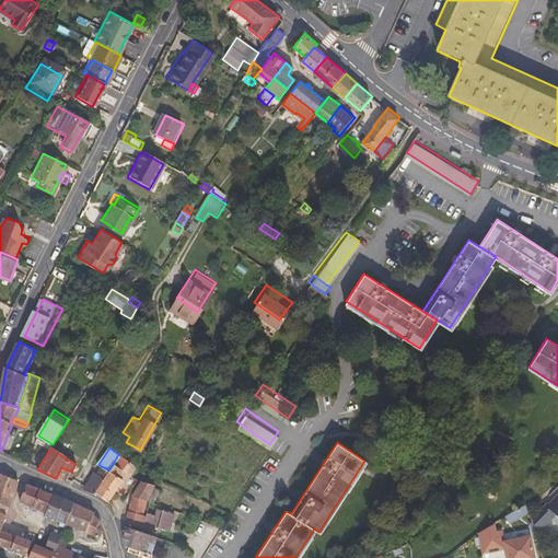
[(131,475),(136,468),(138,464),(118,454),(109,469),(94,492),(108,501),(115,490),(120,484),(128,472),(131,474),(131,475)]
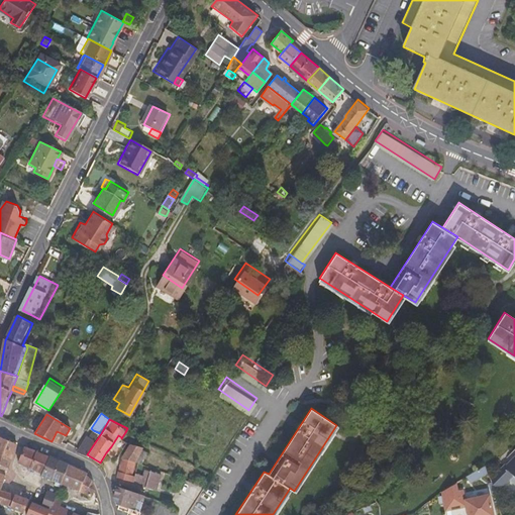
[(87,454),(101,433),(100,433),(93,430),(89,436),(86,434),(77,451),(87,455),(87,454)]
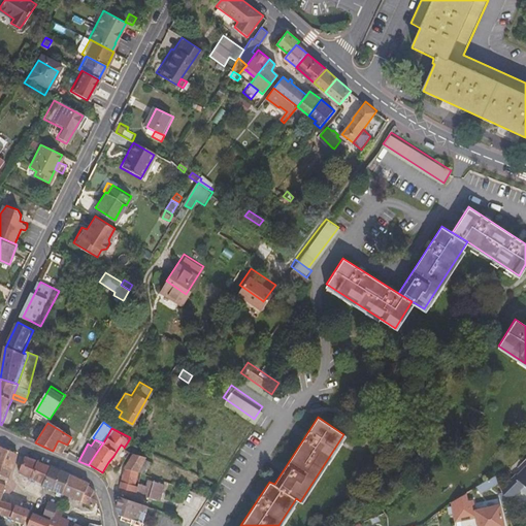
[(53,451),(62,454),(67,445),(58,440),(53,451)]
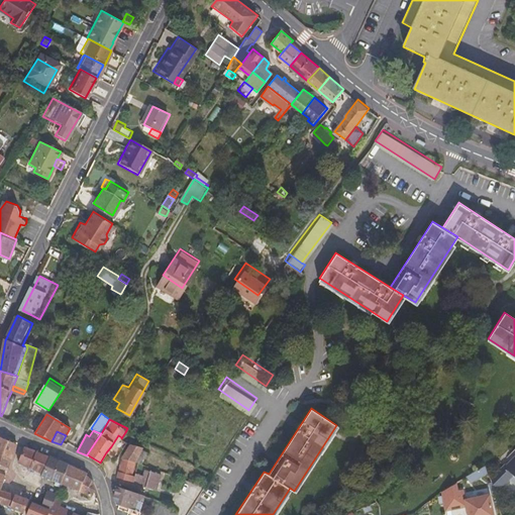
[(0,452),(11,458),(17,443),(18,442),(0,433),(0,452)]
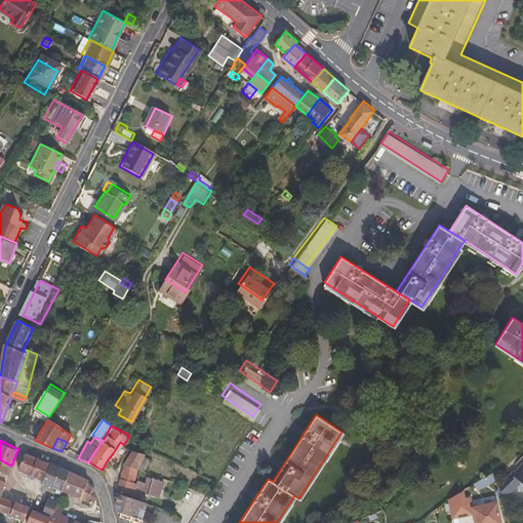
[(115,456),(123,444),(120,442),(113,453),(115,456)]
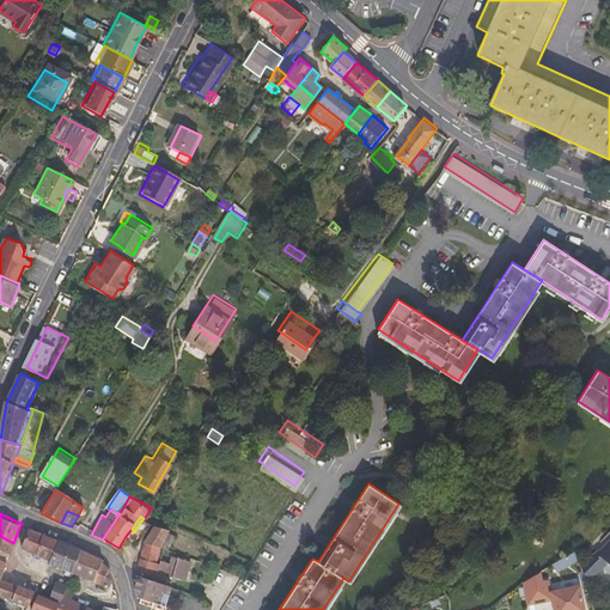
[(162,548),(164,543),(171,531),(157,526),(145,543),(162,548)]
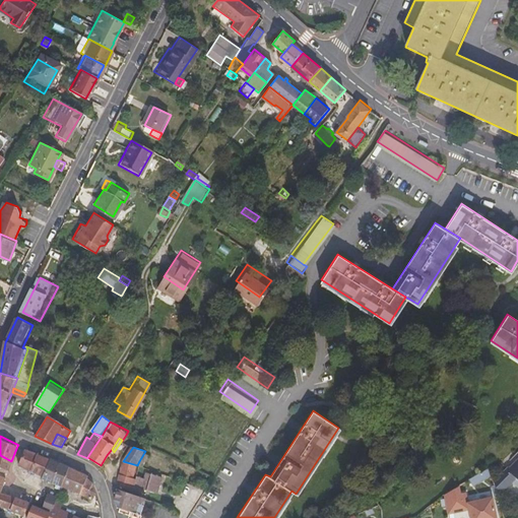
[(31,469),(39,454),(25,449),(19,464),(31,469)]
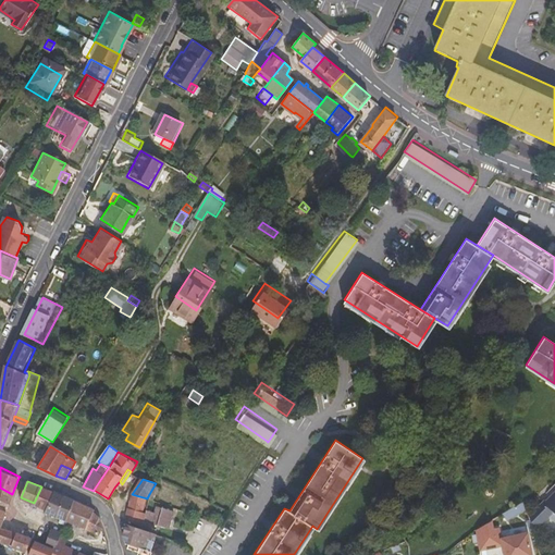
[(46,509),(54,492),(41,486),(34,503),(46,509)]
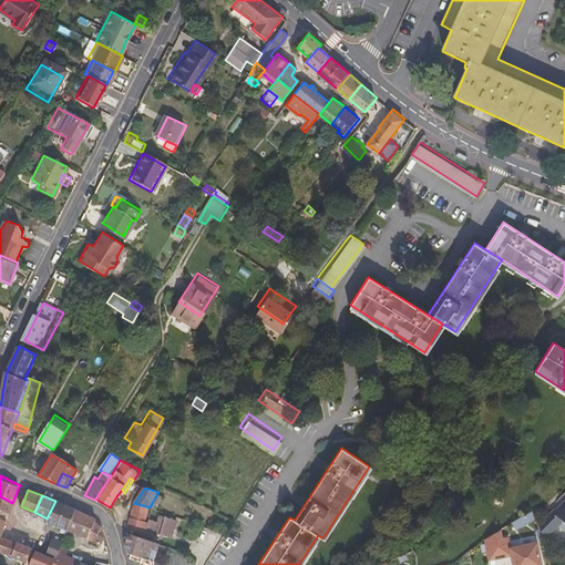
[(0,507),(9,512),(12,503),(0,496),(0,507)]
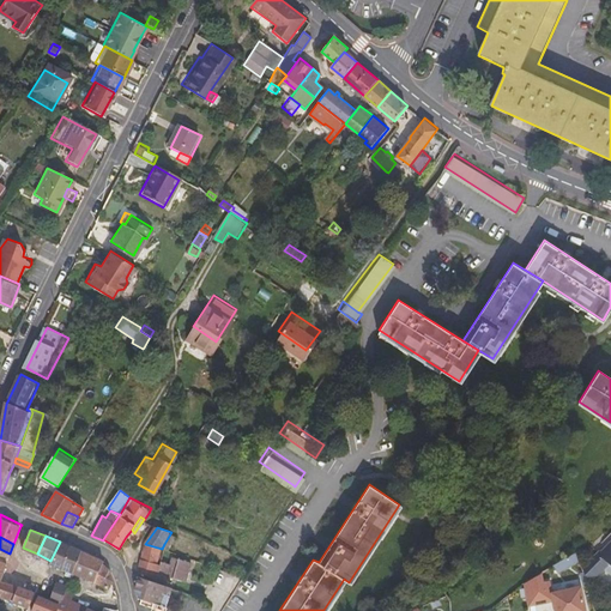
[(60,568),(71,546),(60,542),(50,561),(49,564),(60,568)]
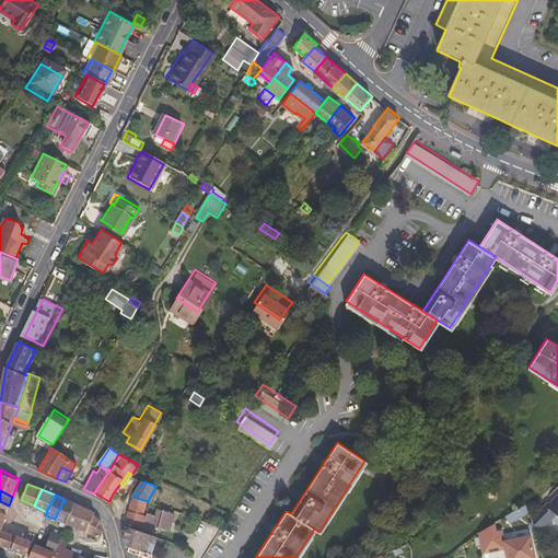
[(146,512),(148,501),(132,497),(129,511),(144,515),(146,512)]
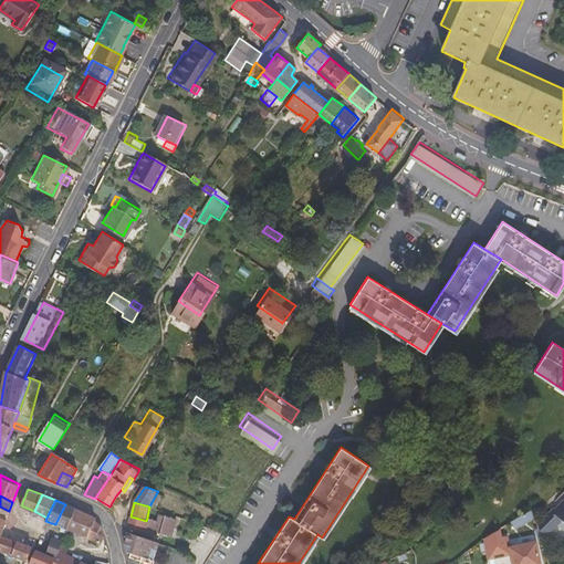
[(68,530),(76,509),(65,504),(55,524),(68,530)]
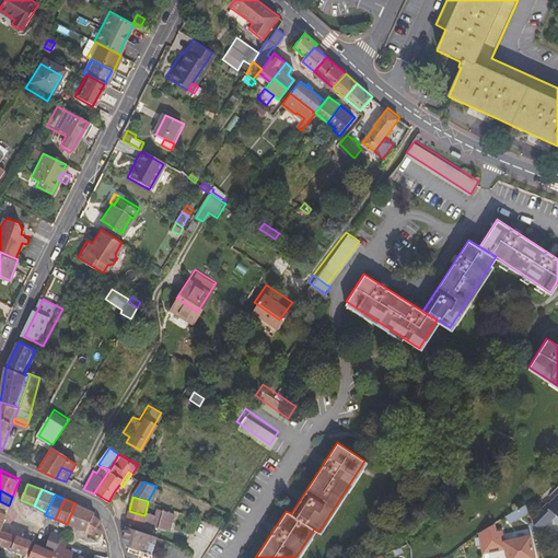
[(557,499),(555,501),(556,502),(551,507),(549,506),(535,519),(539,536),(549,526),(554,531),(557,527),(557,499)]
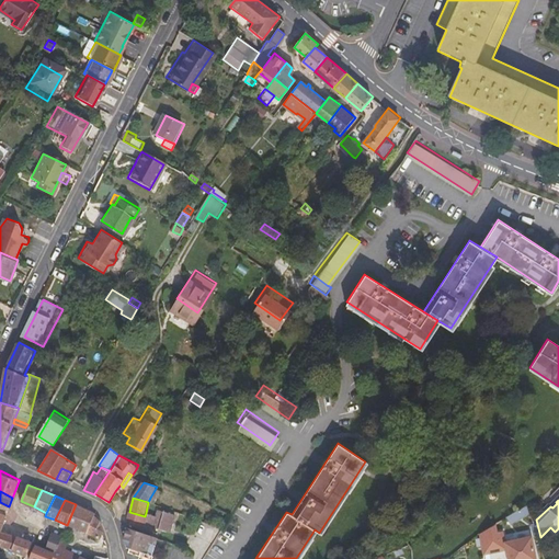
[(101,539),(104,533),(105,528),(101,520),(95,512),(76,504),(67,525),(71,527),(101,539)]
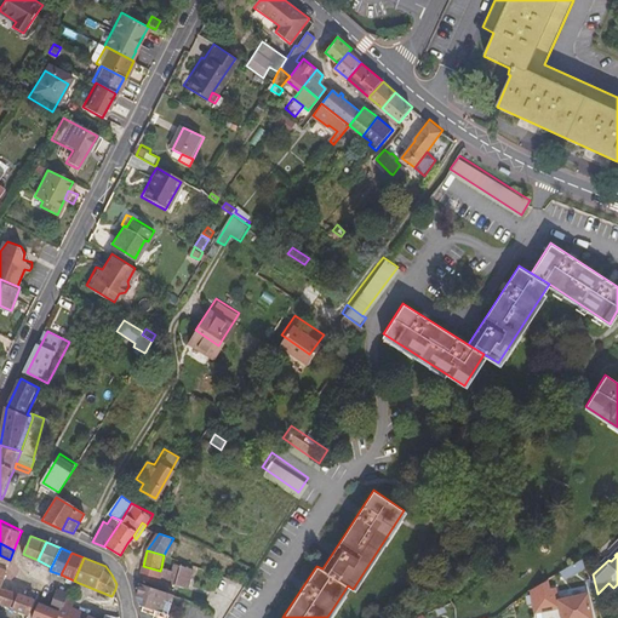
[(591,568),(589,560),(567,572),(570,582),(576,578),(578,587),(589,582),(587,571),(591,568)]
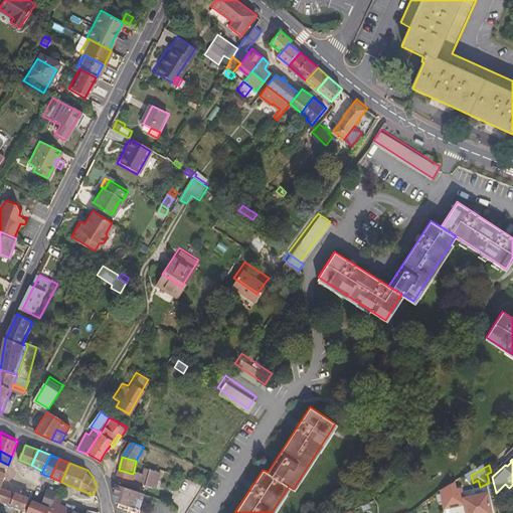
[(136,471),(132,484),(140,487),(141,483),(156,488),(160,472),(145,467),(142,473),(136,471)]
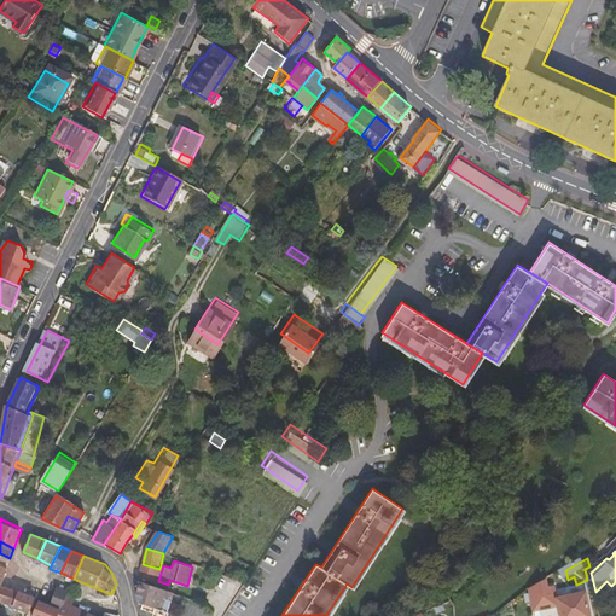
[(139,576),(156,581),(160,569),(143,564),(139,576)]
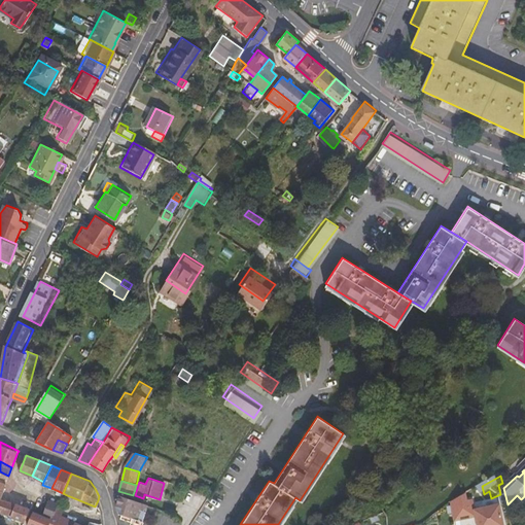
[(143,519),(147,503),(133,499),(118,495),(117,501),(120,513),(143,519)]
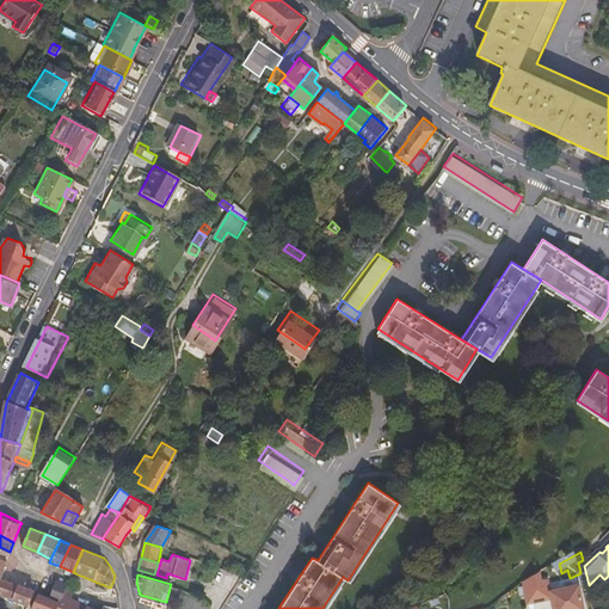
[(528,580),(530,608),(541,607),(537,579),(540,579),(539,574),(528,580)]
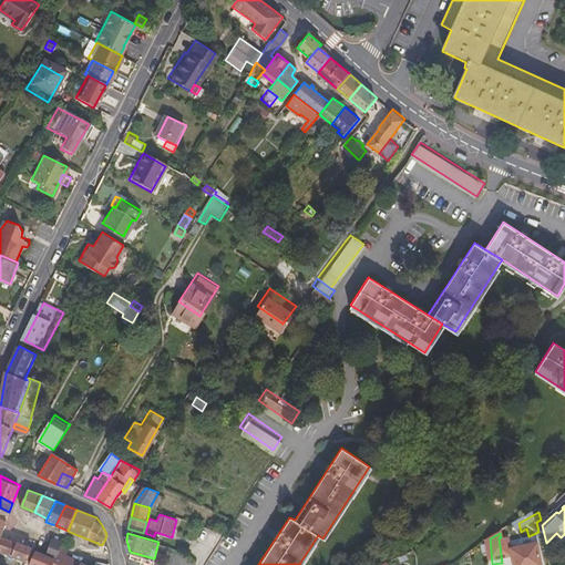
[(29,547),(0,535),(0,552),(2,552),(20,560),(19,563),(22,564),(29,547)]
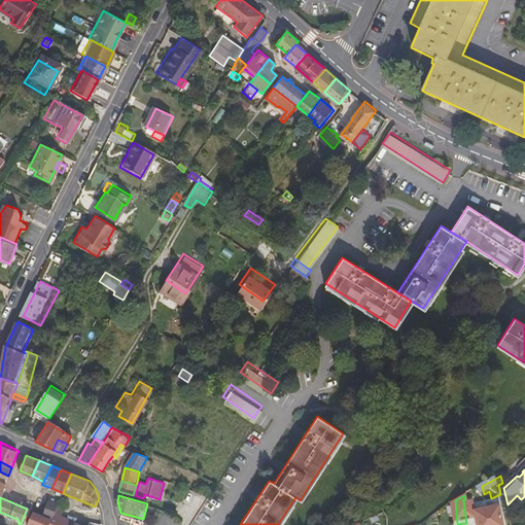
[(51,518),(53,515),(58,505),(46,501),(42,514),(50,517),(51,518)]
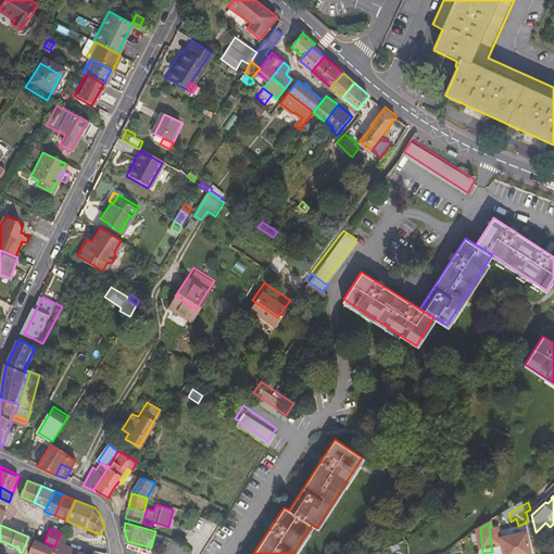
[(532,553),(530,532),(504,536),(505,553),(532,553)]
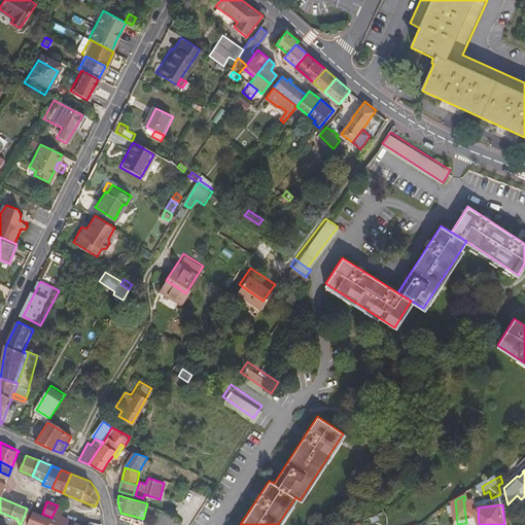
[(25,524),(46,524),(49,519),(32,511),(25,524)]
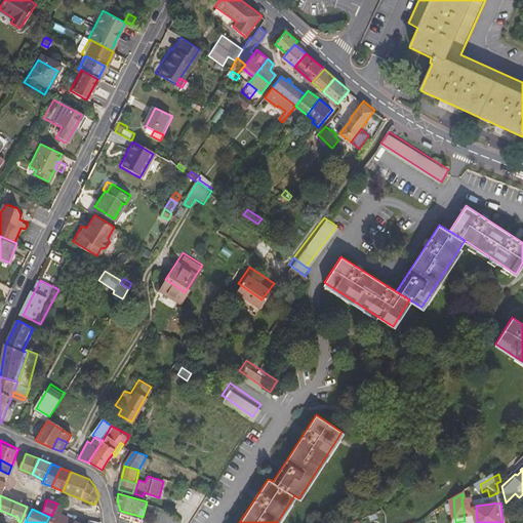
[(120,511),(121,516),(142,522),(143,517),(120,511)]
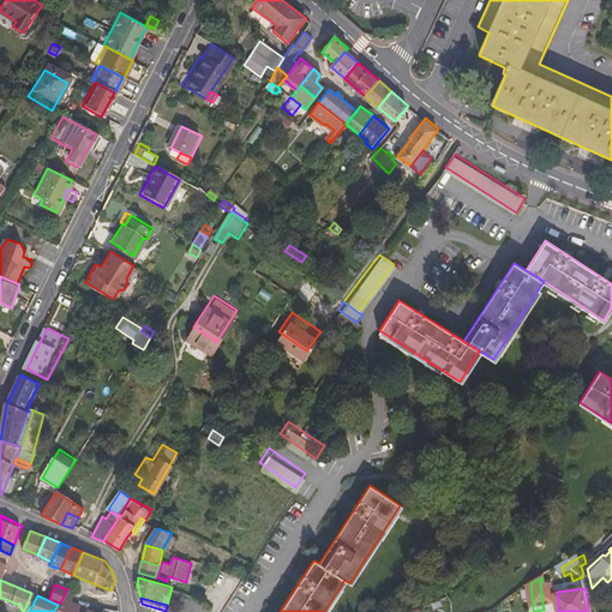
[(84,611),(85,610),(61,600),(60,604),(59,603),(58,605),(54,611),(84,611)]
